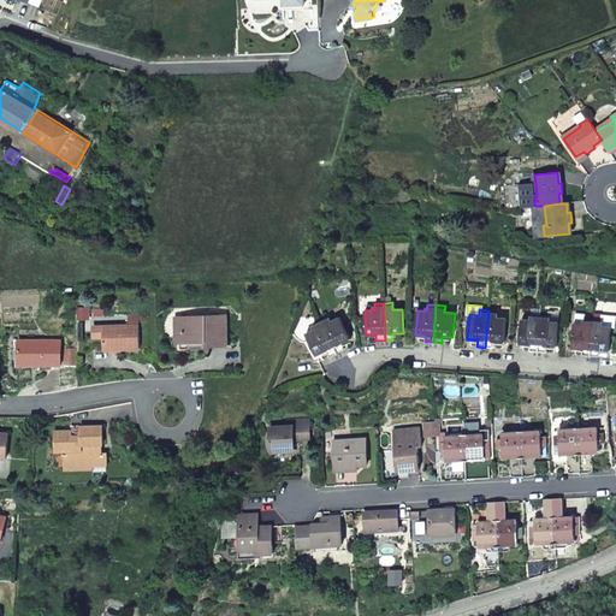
[(497,311),(489,311),(485,348),(493,348),(495,341),(504,342),(505,318),(497,317),(497,311)]
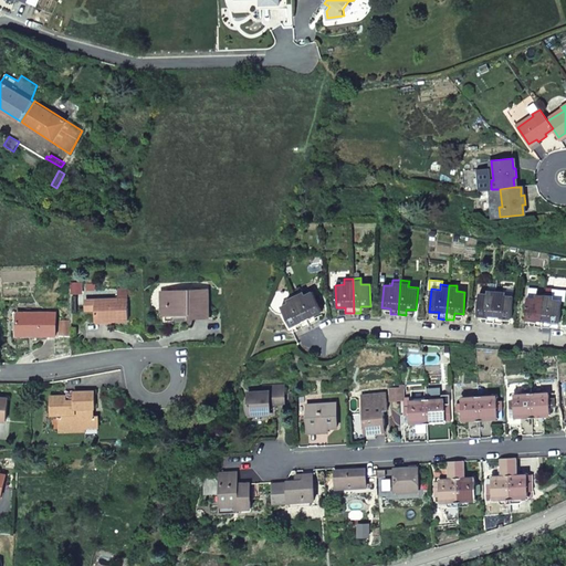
[(493,323),(496,289),(489,289),(488,294),(479,293),(477,315),(486,316),(485,323),(493,323)]
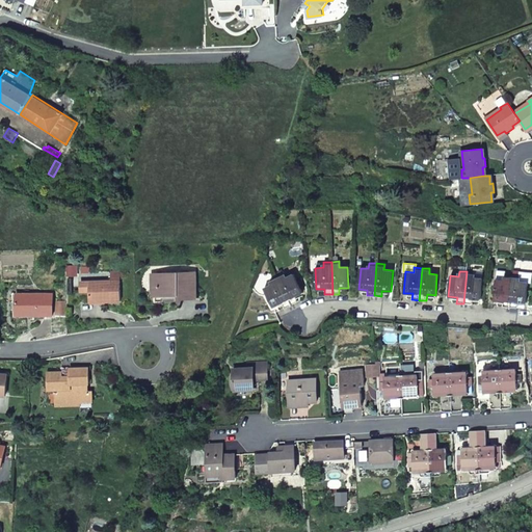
[(475,272),(467,271),(463,303),(472,304),(472,298),(480,299),(482,278),(474,277),(475,272)]
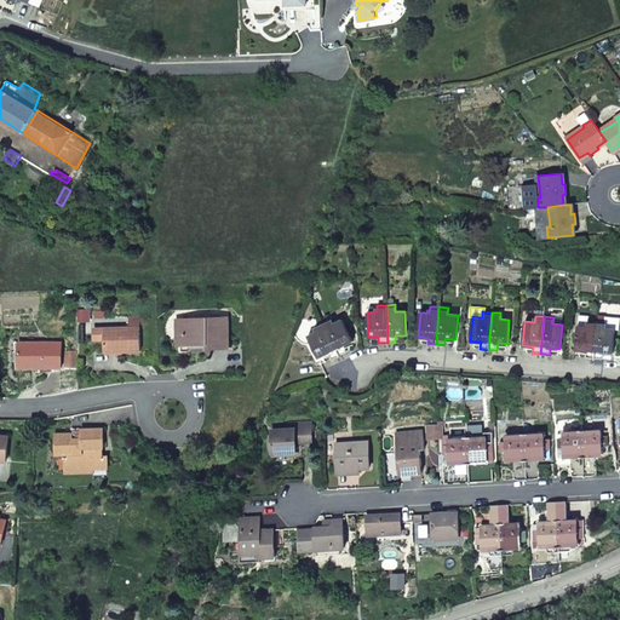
[(606,316),(604,322),(606,322),(606,327),(615,328),(614,329),(619,329),(619,319),(606,316)]
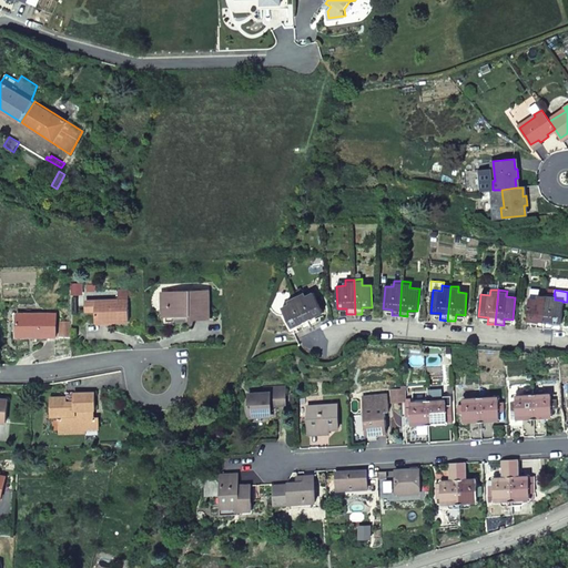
[(303,291),(295,294),(311,325),(317,322),(315,316),(323,313),(313,292),(305,296),(303,291)]
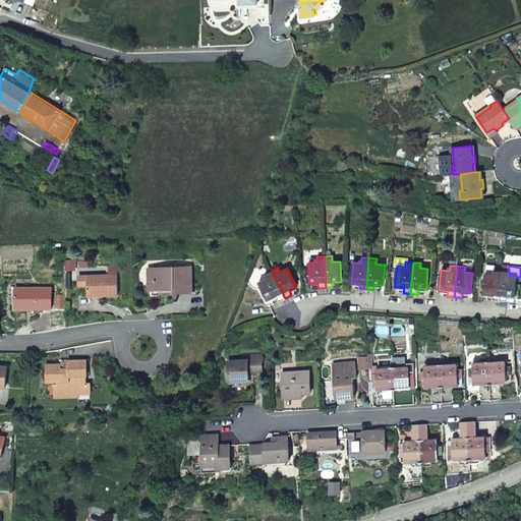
[(154,279),(155,290),(168,289),(168,287),(173,287),(173,293),(191,292),(190,268),(149,269),(149,280),(154,279)]
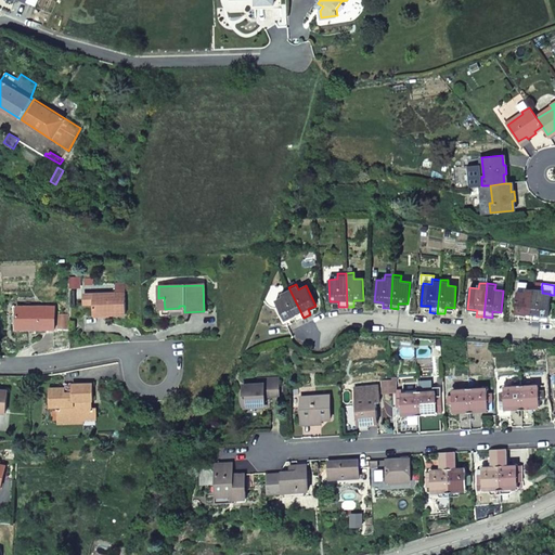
[(304,318),(288,287),(281,291),(283,296),(275,300),(286,320),(294,315),(297,321),(304,318)]
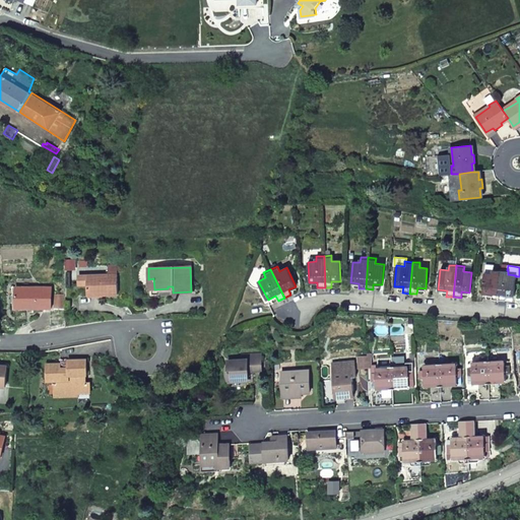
[(498,301),(501,269),(493,269),(492,273),(484,273),(482,294),(491,295),(491,300),(498,301)]
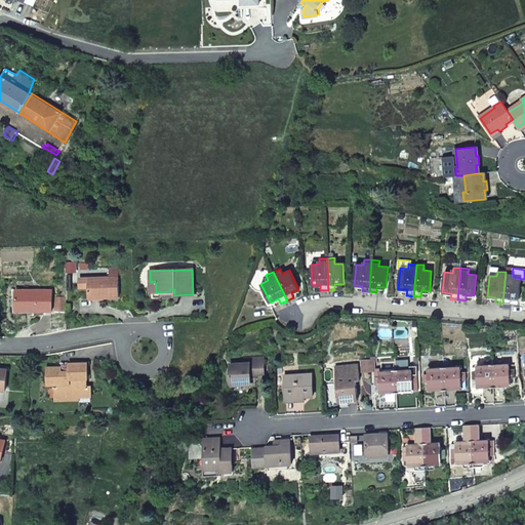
[(512,273),(506,272),(502,304),(510,305),(511,298),(519,299),(520,279),(521,278),(513,277),(513,273),(512,273)]
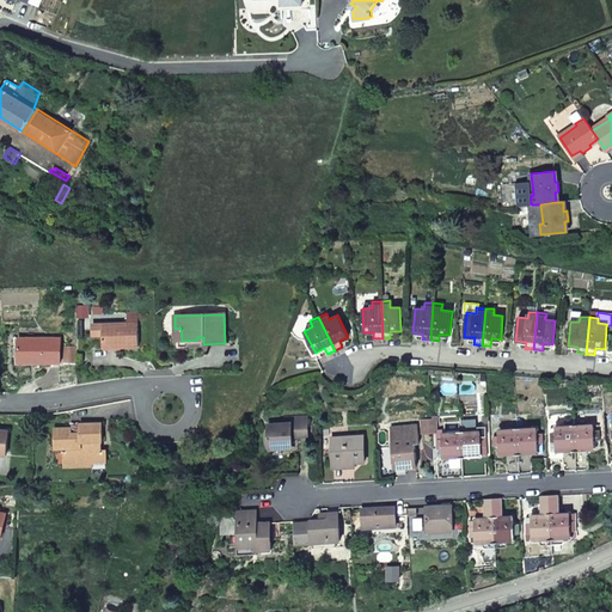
[(103,324),(103,348),(139,347),(138,324),(103,324)]
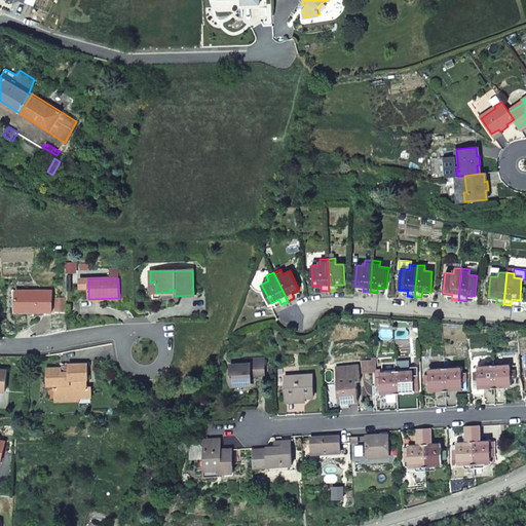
[(32,309),(32,312),(51,312),(52,291),(15,291),(15,308),(32,309)]
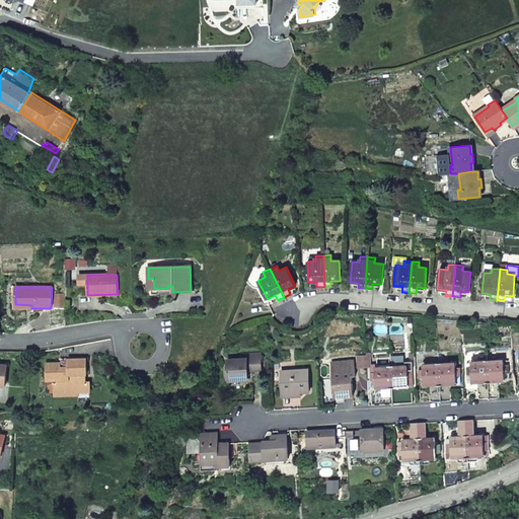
[(65,307),(65,294),(55,294),(54,307),(65,307)]
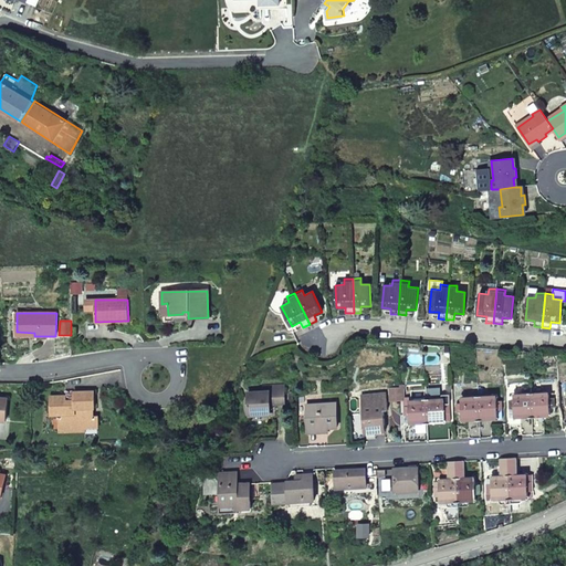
[(247,392),(248,415),(270,413),(270,405),(269,400),(273,399),(273,405),(284,404),(283,386),(262,387),(262,391),(247,392)]
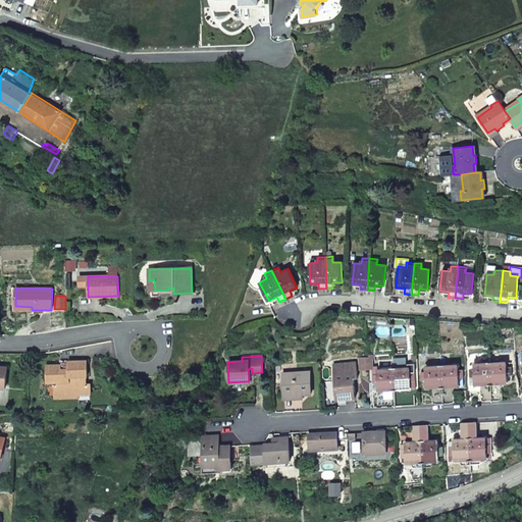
[(369,369),(368,359),(360,360),(359,360),(360,370),(369,369)]
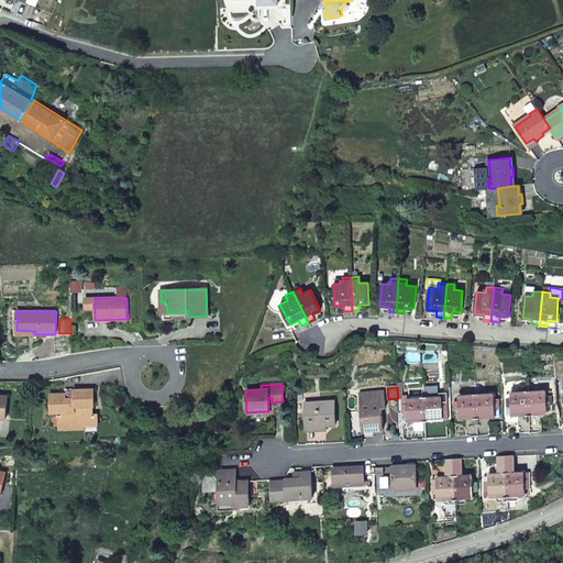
[(65,394),(50,395),(51,412),(58,412),(58,415),(56,415),(56,417),(58,417),(58,430),(85,429),(85,426),(97,426),(97,415),(89,416),(89,406),(94,406),(92,389),(74,390),(74,399),(65,399),(65,394)]
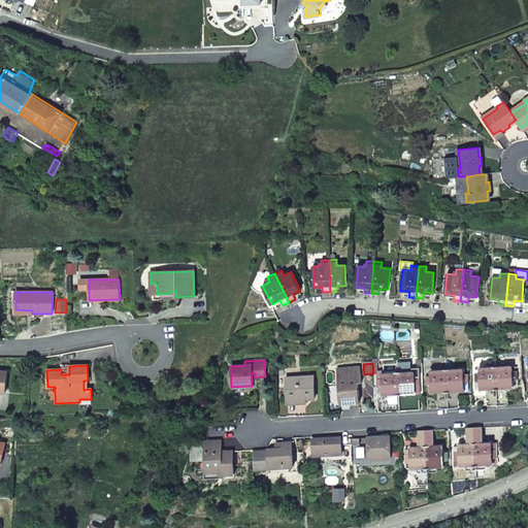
[(509,366),(502,366),(495,367),(497,404),(508,404),(507,388),(514,388),(513,380),(519,380),(518,370),(513,371),(513,368),(509,366)]
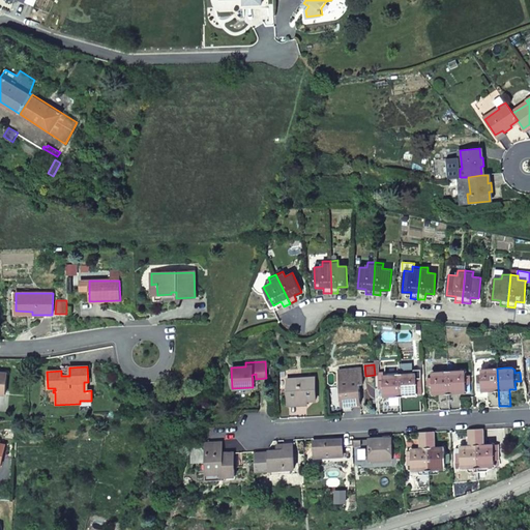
[(337,371),(339,385),(341,406),(351,405),(361,404),(359,385),(363,385),(361,369),(337,371)]
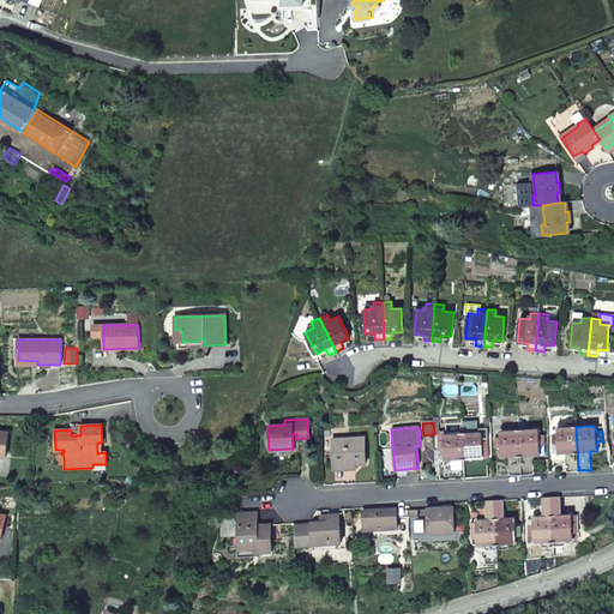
[(578,470),(576,427),(560,428),(557,432),(557,434),(552,434),(552,435),(552,444),(558,444),(558,453),(565,453),(566,471),(578,470)]
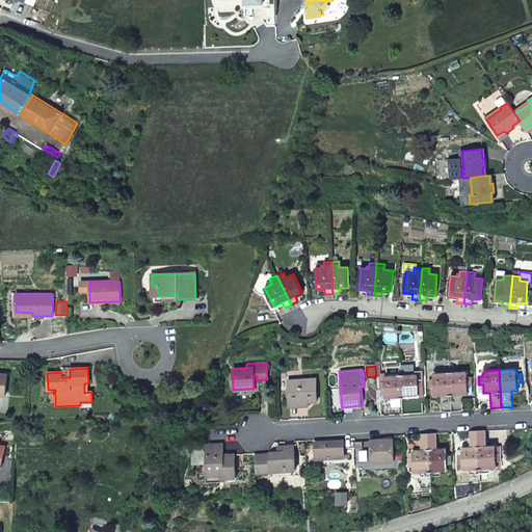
[(416,374),(400,375),(390,376),(386,376),(383,378),(383,381),(379,382),(380,391),(384,390),(386,398),(391,398),(392,414),(402,414),(423,413),(423,402),(414,402),(414,397),(419,397),(419,388),(424,388),(422,371),(415,371),(416,374)]
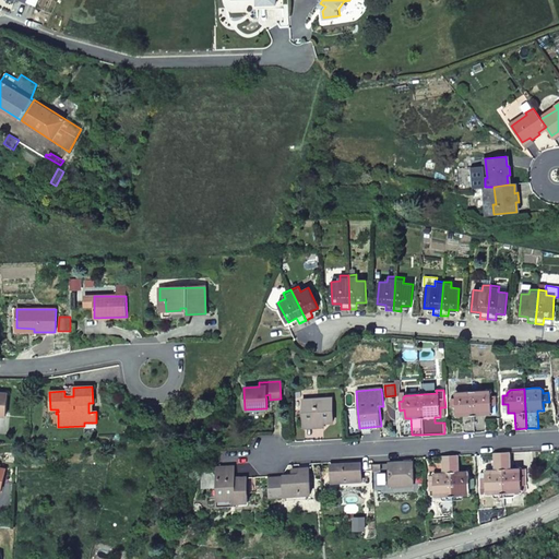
[(475,431),(473,391),(458,392),(455,395),(455,397),(451,399),(451,407),(456,407),(456,416),(463,415),(464,432),(475,431)]
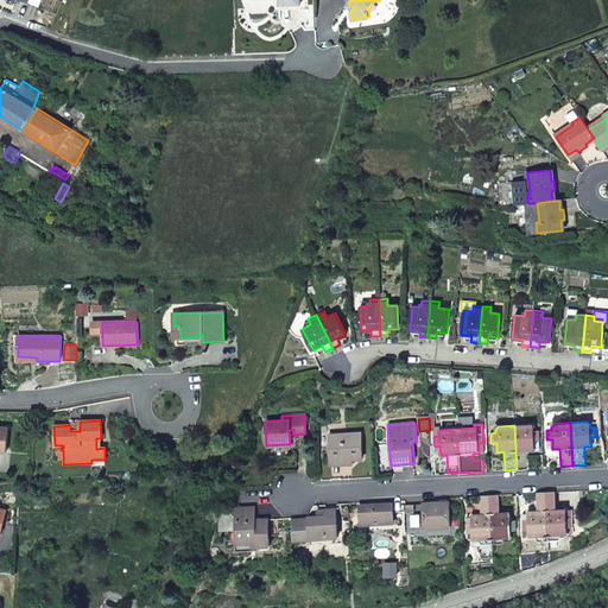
[(540,441),(540,432),(540,430),(534,430),(534,428),(531,425),(514,425),(517,469),(530,468),(529,450),(536,450),(534,441),(540,441)]
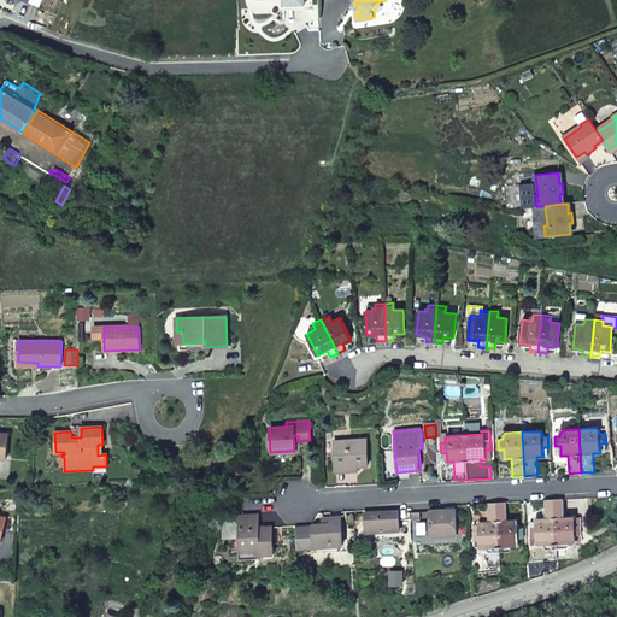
[(333,442),(335,468),(356,466),(366,465),(365,440),(333,442)]
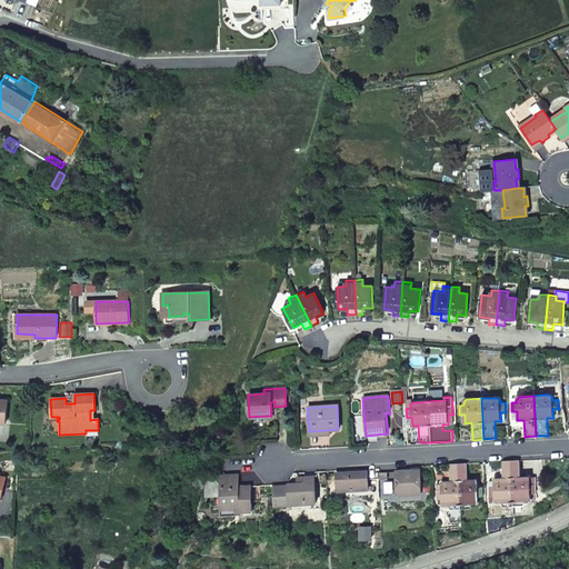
[(366,436),(363,413),(360,413),(363,441),(378,440),(377,435),(366,436)]
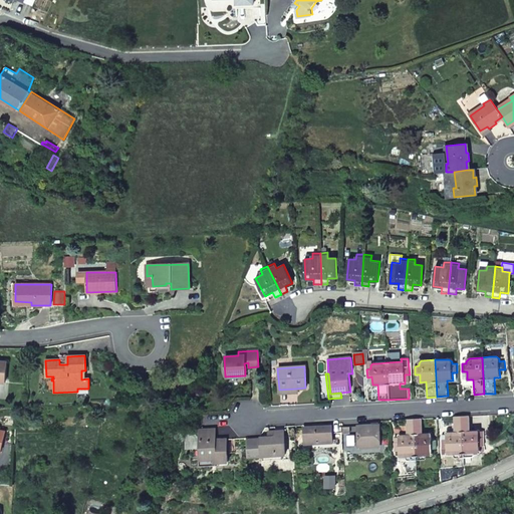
[(448,453),(464,452),(462,416),(454,417),(455,432),(449,432),(446,435),(447,440),(442,440),(443,448),(447,448),(448,453)]
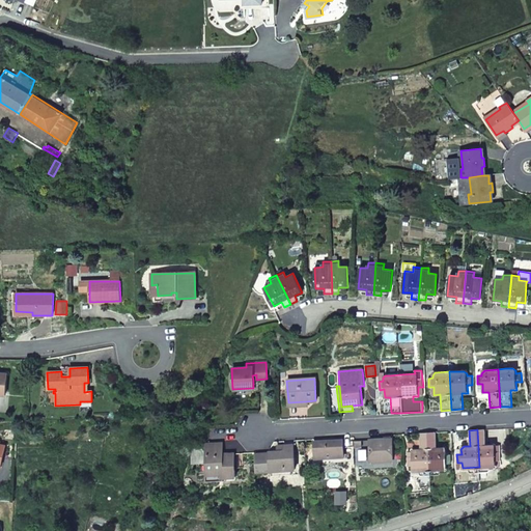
[(477,429),(479,467),(496,466),(496,460),(501,460),(500,452),(496,452),(495,447),(492,444),(485,445),(484,429),(477,429)]
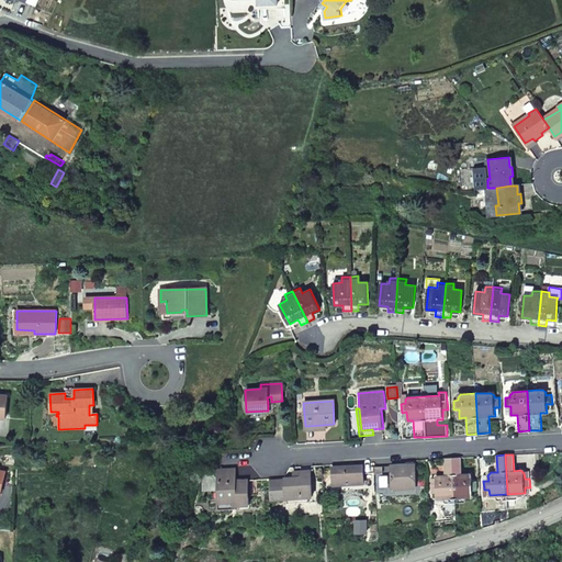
[(438,498),(456,497),(452,458),(445,458),(446,474),(439,475),(436,478),(437,483),(431,484),(431,493),(438,493),(438,498)]
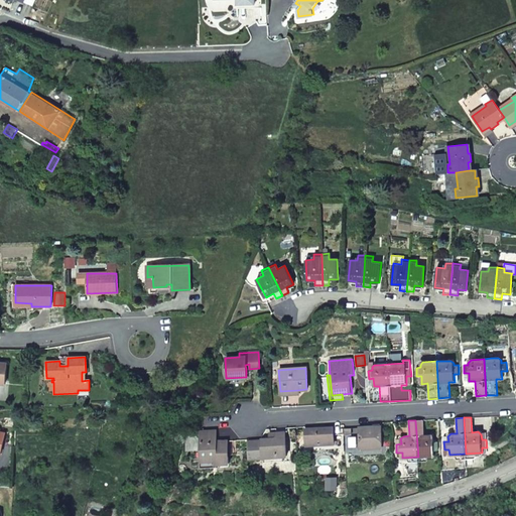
[(415,420),(418,457),(433,456),(433,450),(438,450),(438,441),(433,441),(433,437),(429,434),(424,434),(423,420),(415,420)]
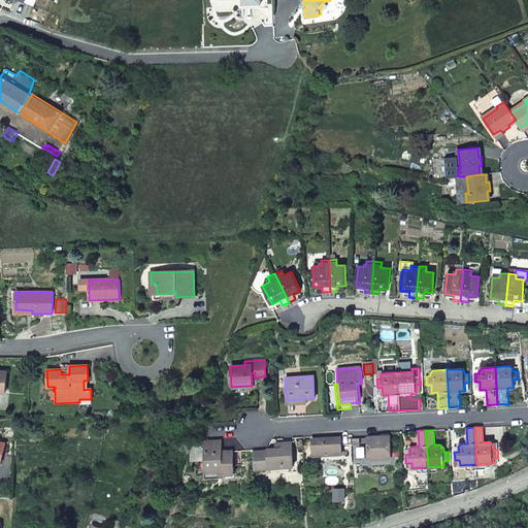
[(391,436),(368,437),(370,458),(392,457),(391,436)]
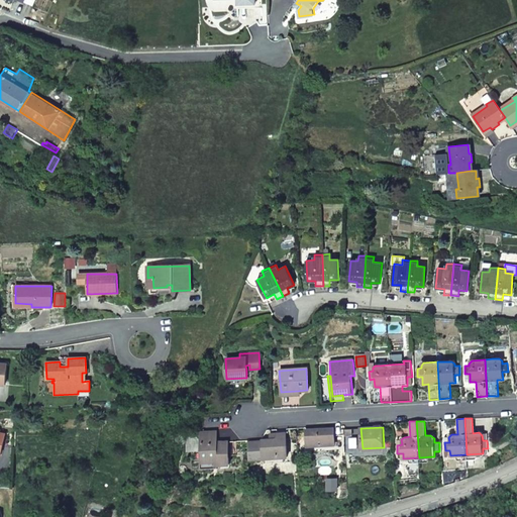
[(335,435),(334,430),(334,428),(307,430),(308,446),(335,444),(335,435)]
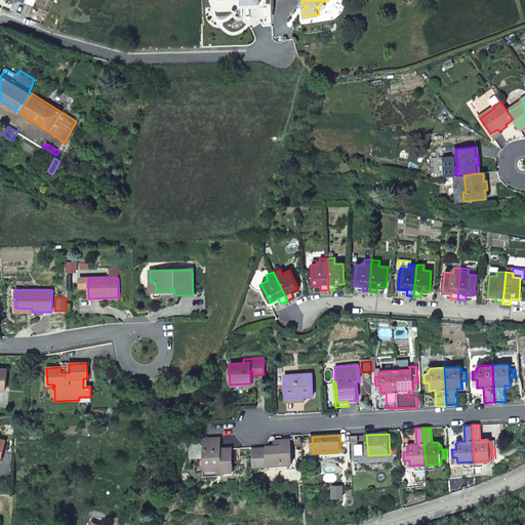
[(220,438),(204,439),(205,459),(206,469),(220,468),(220,472),(221,472),(234,472),(232,448),(220,448),(220,438)]
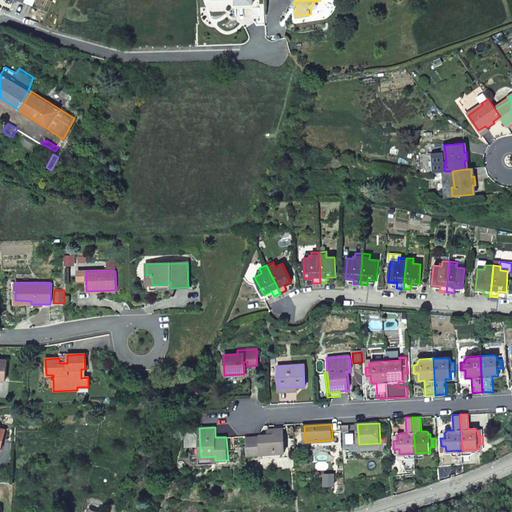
[(268,436),(247,437),(248,455),(285,453),(283,429),(275,430),(275,431),(275,436),(268,436)]
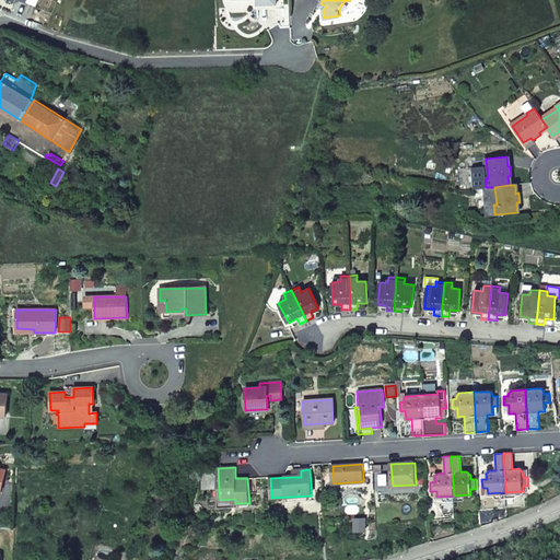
[(219,490),(217,490),(218,509),(236,506),(236,503),(235,503),(235,499),(220,500),(219,490)]
